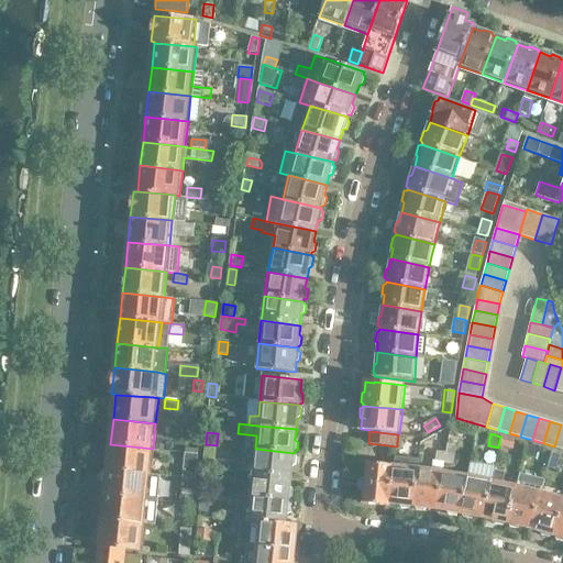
[(526,443),(501,437),(499,445),(523,453),(526,443)]
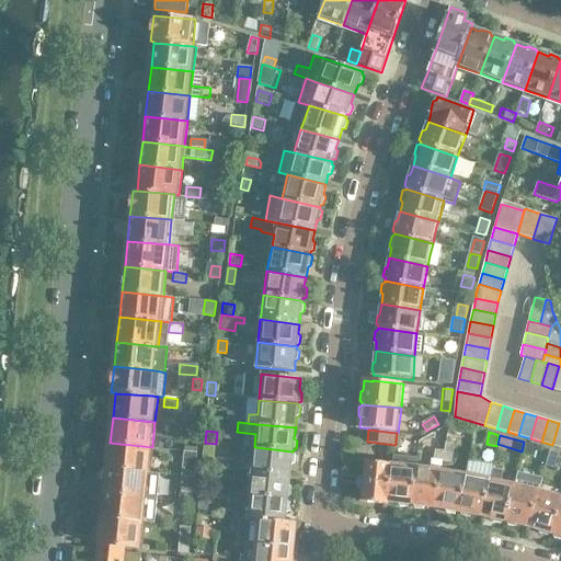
[(444,450),(443,461),(451,462),(454,443),(445,442),(444,450)]
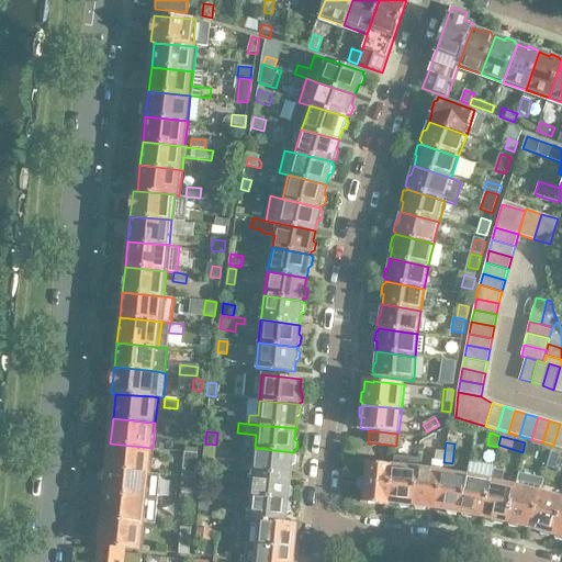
[(110,444),(108,469),(149,473),(153,448),(110,444)]
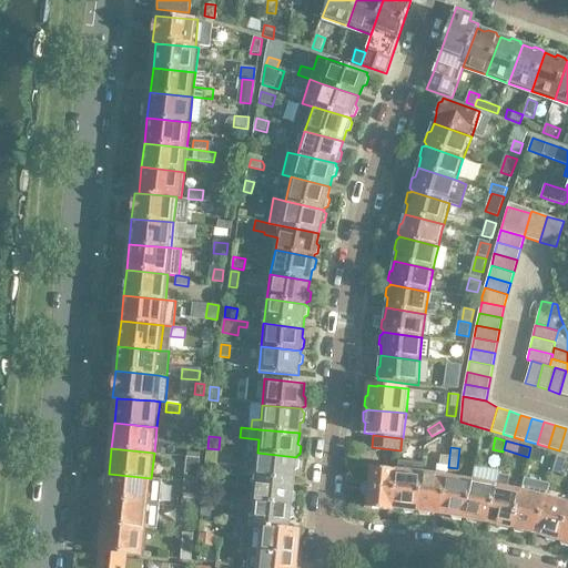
[(208,448),(205,472),(216,473),(219,449),(208,448)]
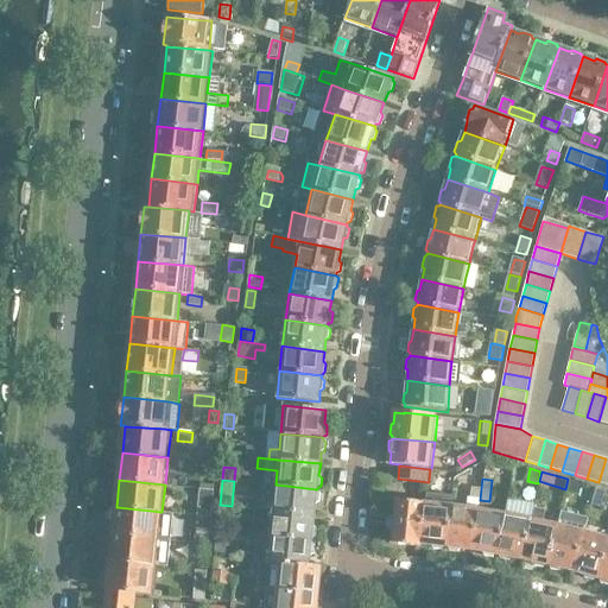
[(576,495),(580,483),(569,480),(565,492),(576,495)]
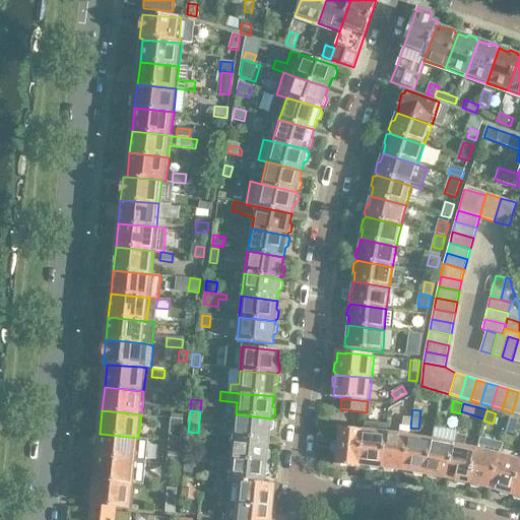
[(226,436),(269,441),(270,432),(273,430),(273,423),(271,420),(271,418),(236,414),(235,427),(228,426),(226,436)]
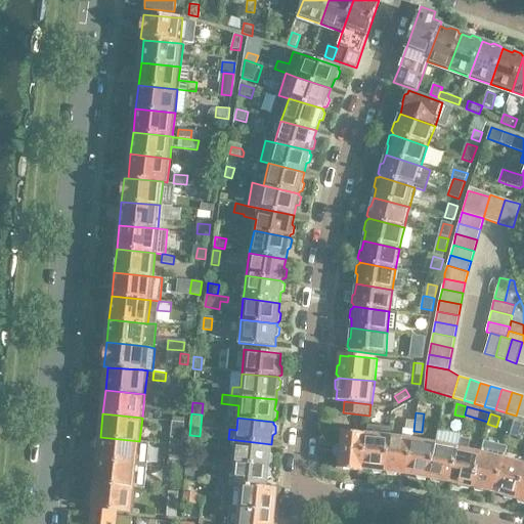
[(404,430),(413,431),(415,421),(406,420),(404,430)]
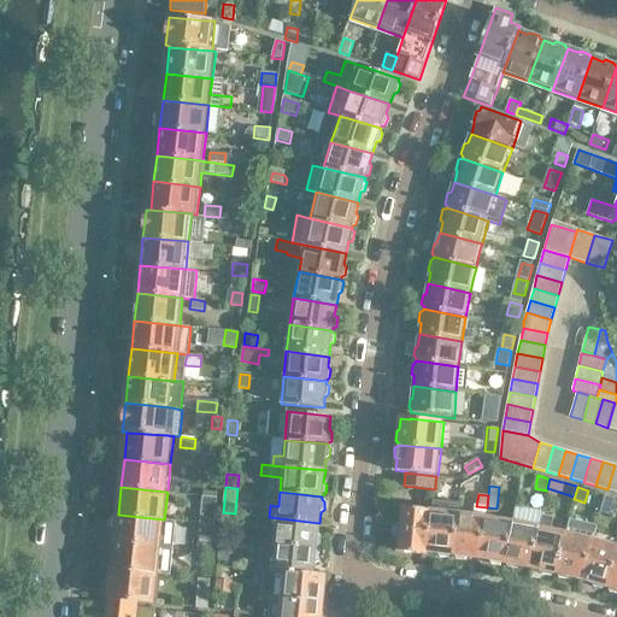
[(215,523),(217,497),(204,495),(201,522),(215,523)]
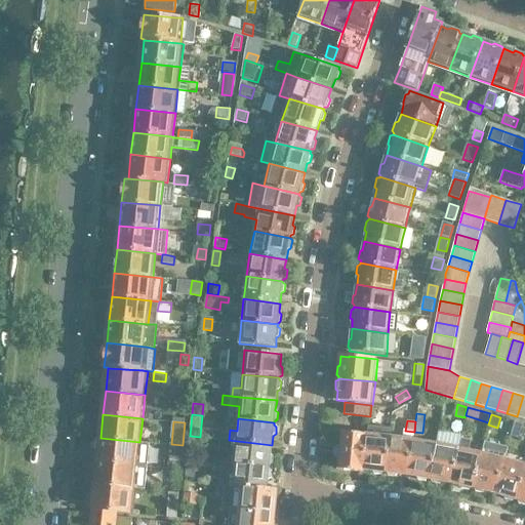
[(515,422),(511,436),(519,438),(523,425),(515,422)]
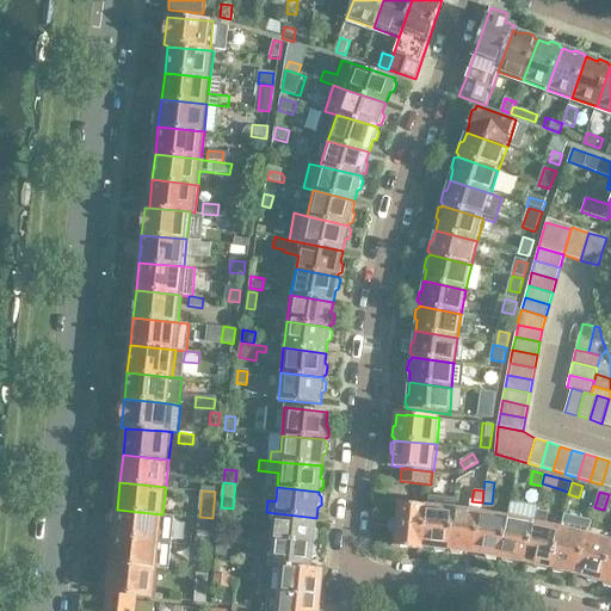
[(426,506),(425,506),(407,504),(400,503),(399,518),(393,518),(389,522),(389,528),(390,531),(396,532),(395,545),(421,548),(421,545),(426,506)]
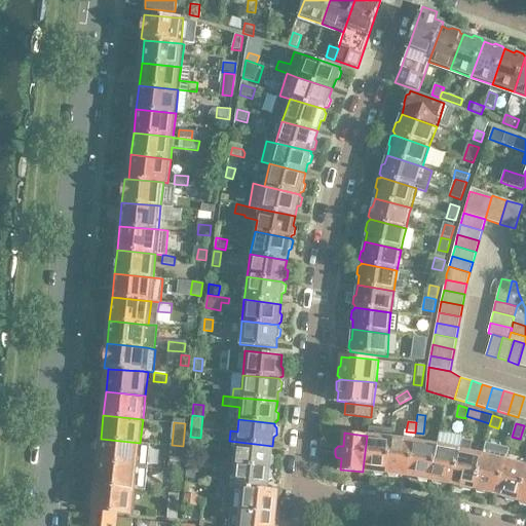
[(437,444),(430,480),(431,480),(431,482),(439,484),(441,482),(452,484),(459,448),(461,438),(439,433),(437,444)]
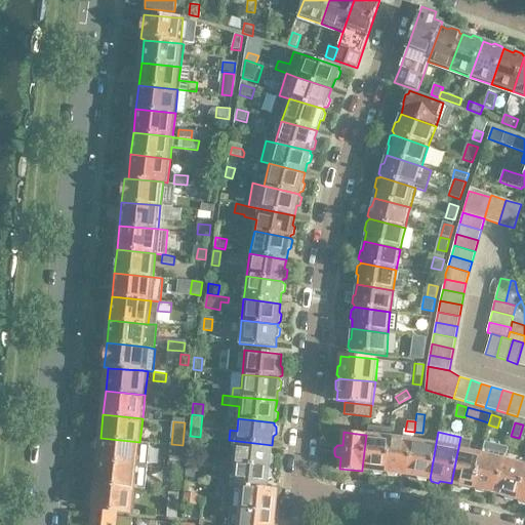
[(366,435),(362,469),(372,471),(372,473),(380,474),(382,472),(386,472),(390,436),(365,434),(365,435),(366,435)]
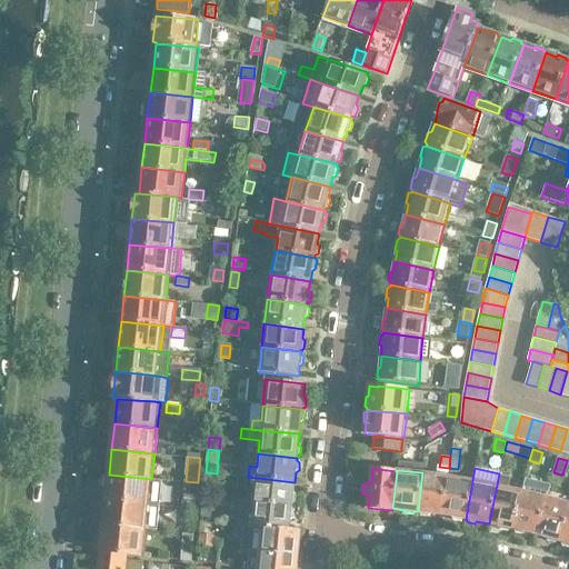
[(422,472),(418,511),(419,515),(427,516),(429,513),(442,515),(448,476),(425,472),(422,472)]
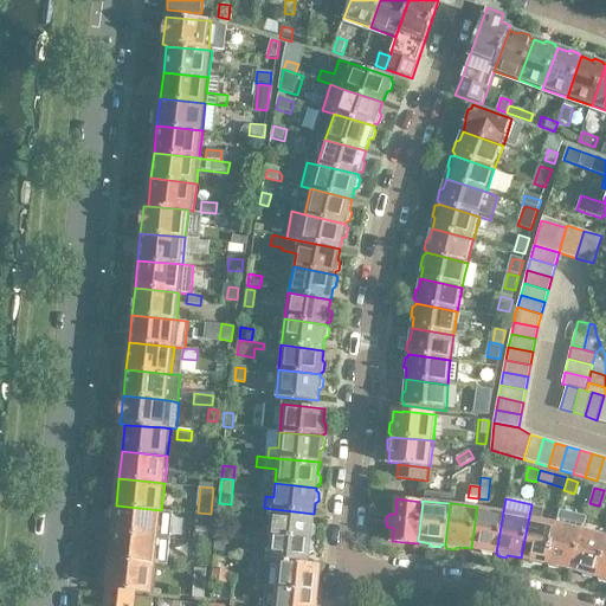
[(533,504),(529,516),(521,558),(530,560),(532,562),(540,565),(542,562),(545,562),(555,522),(547,520),(542,520),(545,507),(533,504)]
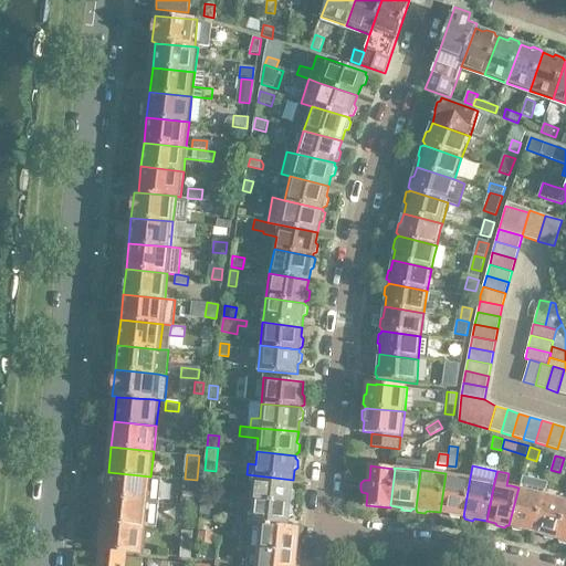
[(108,472),(106,498),(148,502),(150,477),(108,472)]
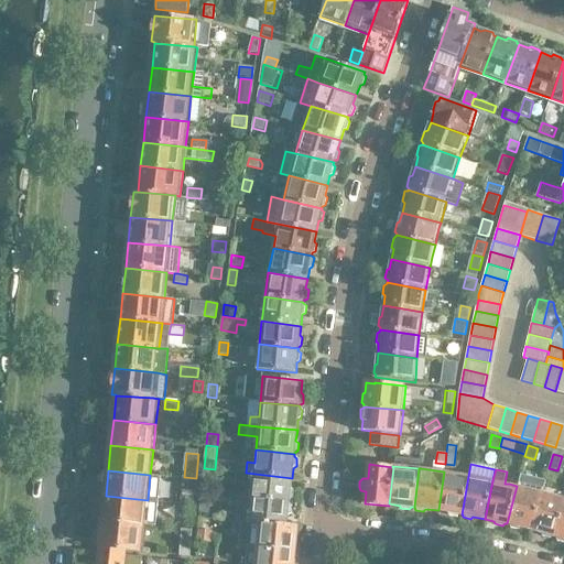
[(252,485),(250,497),(290,501),(290,500),(293,499),(293,491),(291,489),(292,478),(246,473),(229,470),(228,483),(252,485)]
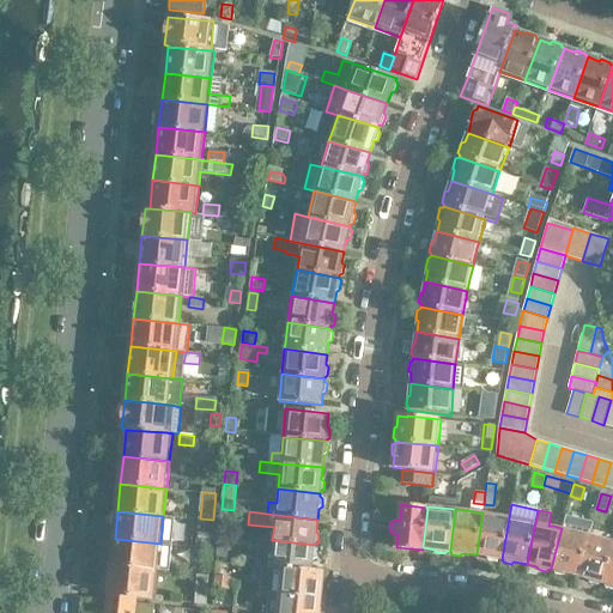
[(483,513),(477,554),(485,556),(486,559),(495,560),(497,558),(502,559),(509,517),(483,513)]
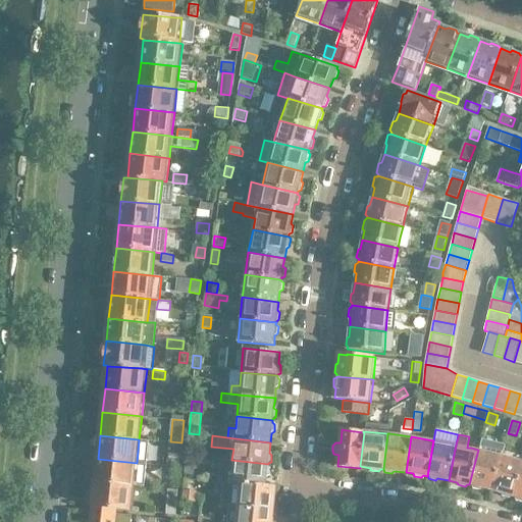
[(478,450),(469,484),(471,485),(471,488),(479,490),(481,487),(491,490),(501,456),(504,445),(481,439),(478,450)]
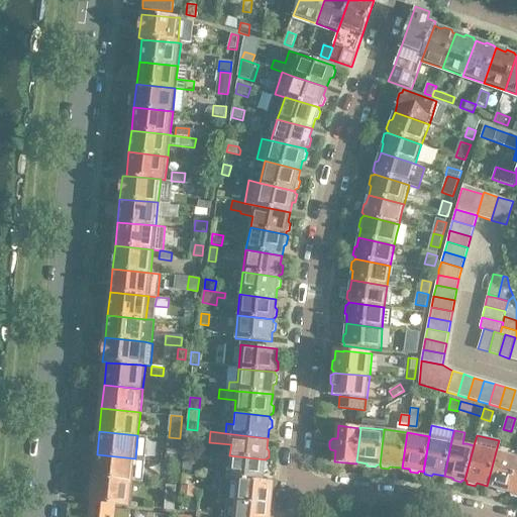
[(496,451),(487,486),(495,488),(496,491),(503,493),(506,491),(508,492),(516,459),(516,456),(508,454),(496,451)]
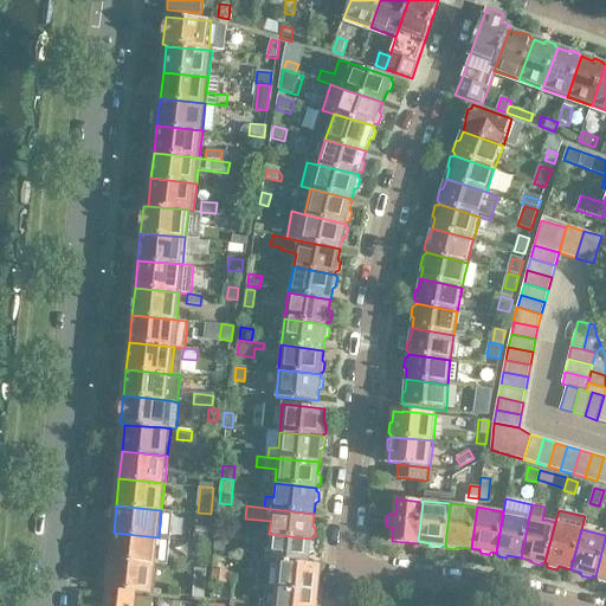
[(227,532),(217,530),(214,554),(226,555),(227,532)]
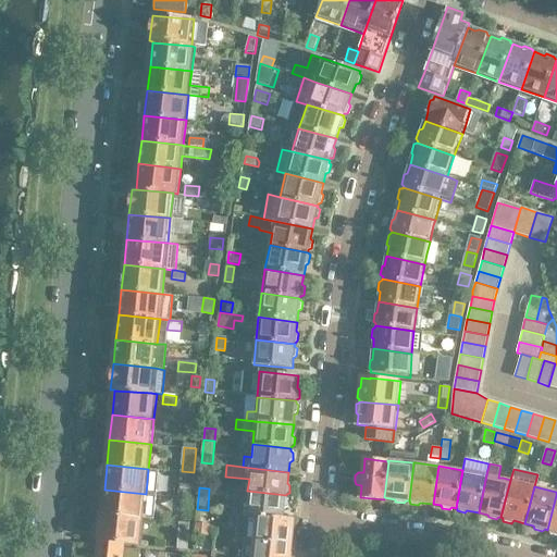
[(104,490),(101,515),(144,519),(146,494),(104,490)]
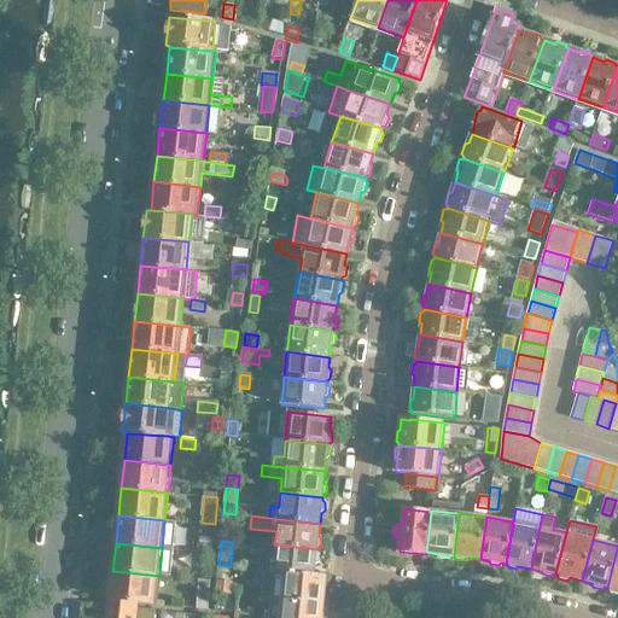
[(274,544),(272,571),(272,572),(284,573),(298,575),(298,573),(315,575),(315,566),(319,564),(320,555),(318,553),(318,549),(274,544)]
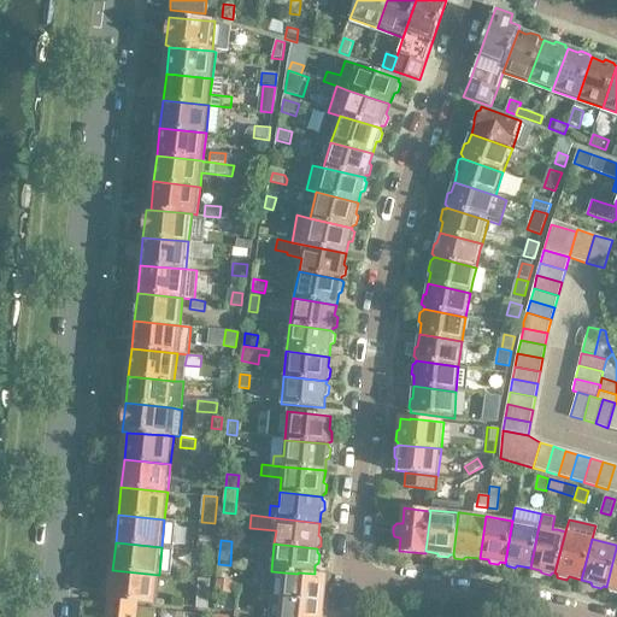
[(616,548),(606,587),(607,587),(609,591),(616,593),(616,592),(616,548)]
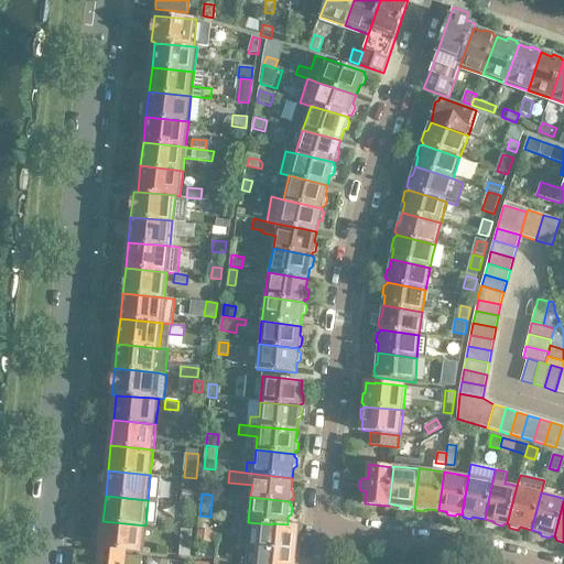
[(210,518),(201,518),(198,542),(208,542),(210,518)]
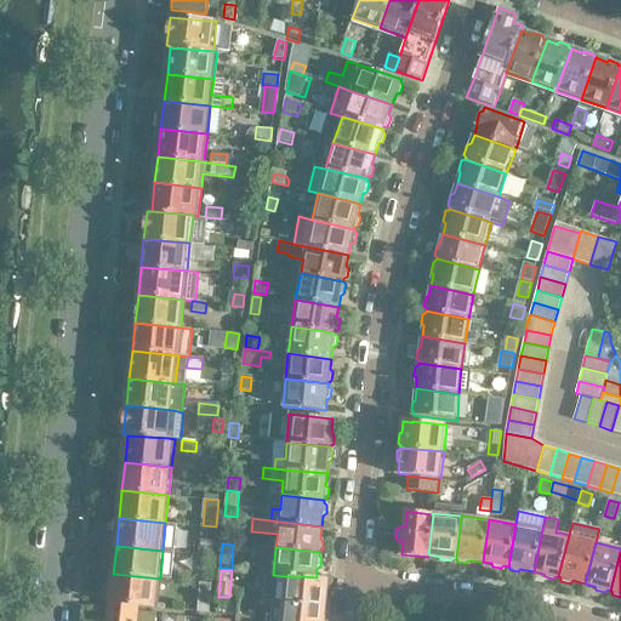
[(113,574),(110,602),(157,607),(160,579),(113,574)]
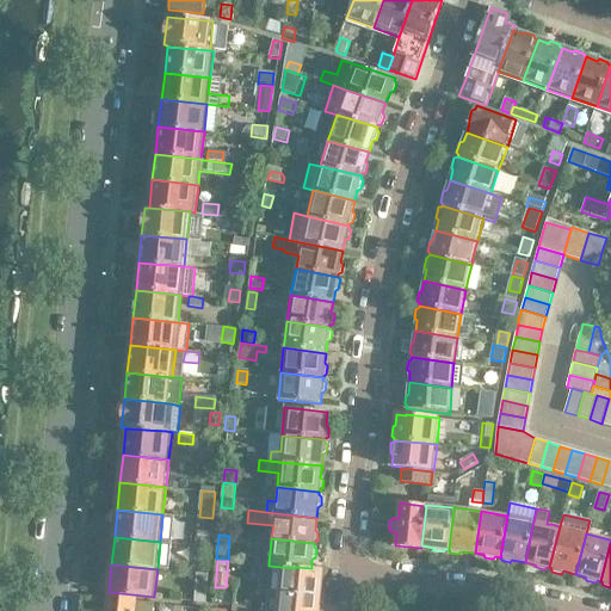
[(281,567),(278,591),(320,596),(322,572),(312,571),(312,568),(295,567),(295,568),(281,567)]
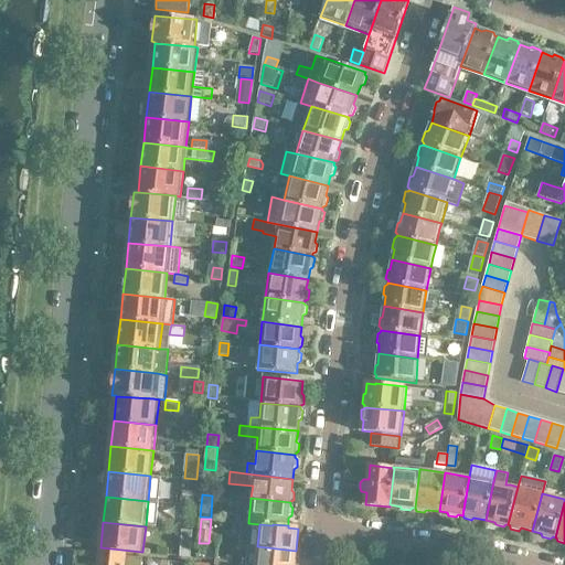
[(182,530),(180,556),(191,557),(193,531),(182,530)]
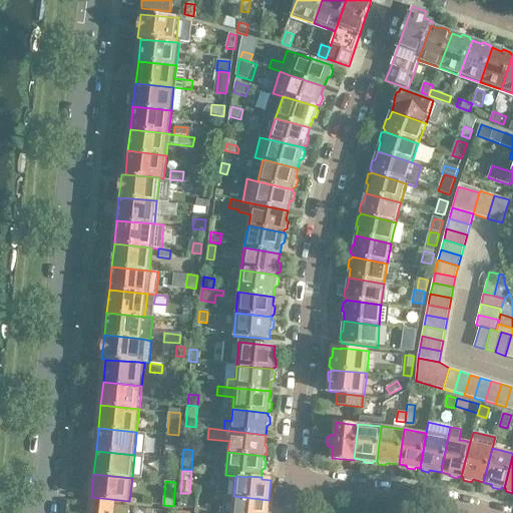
[(233,496),(231,512),(268,512),(269,500),(233,496)]
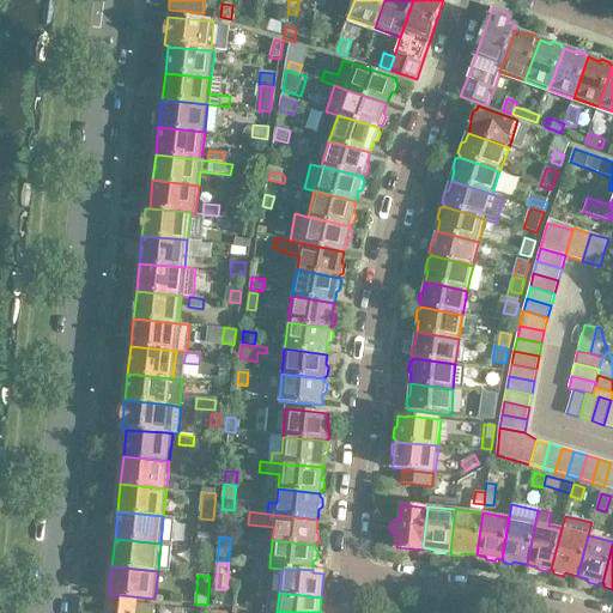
[(131,612),(133,605),(108,601),(107,612),(131,612)]
